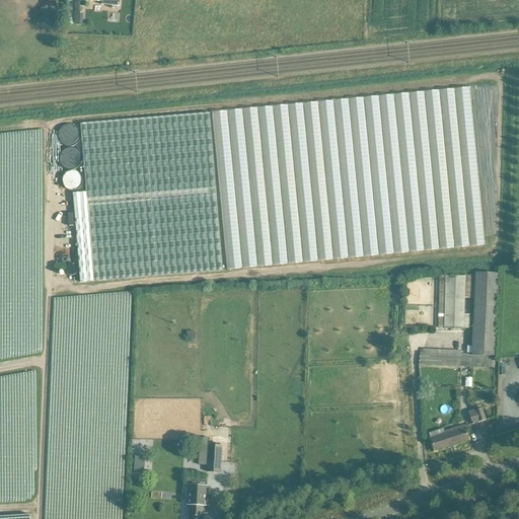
[(75,0),(64,0),(63,24),(74,24),(75,0)]
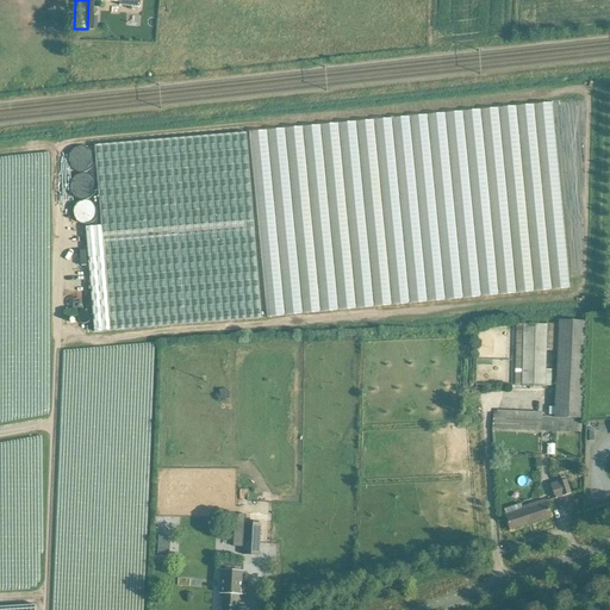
[(262,318),(247,132),(94,145),(101,225),(86,228),(94,332),(262,318)]
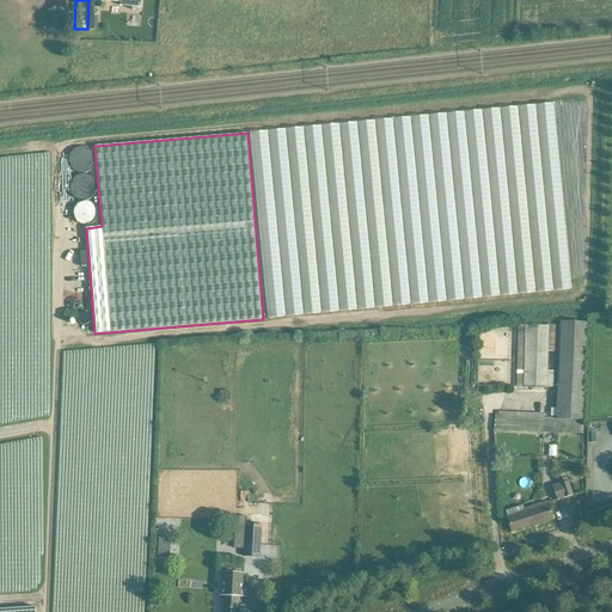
[(89,164),(89,151),(79,151),(78,163),(89,164)]
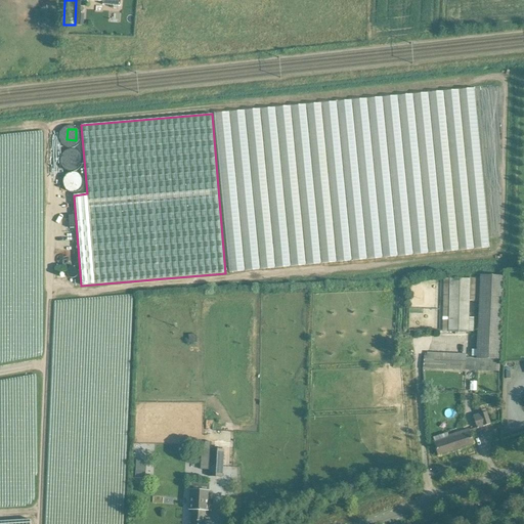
[(479,275),(475,358),(498,359),(501,276),(479,275)]
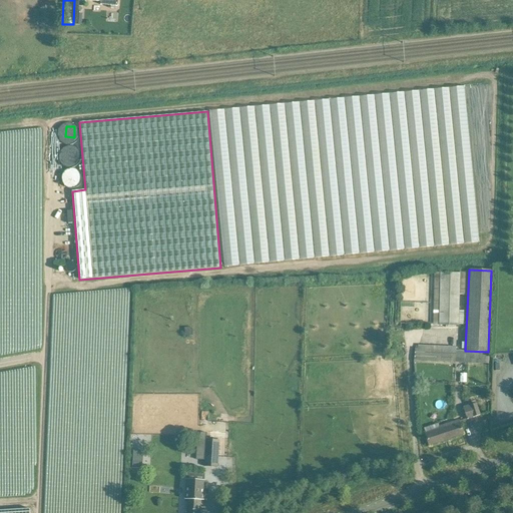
[(458,326),(459,273),(440,273),(439,325),(458,326)]
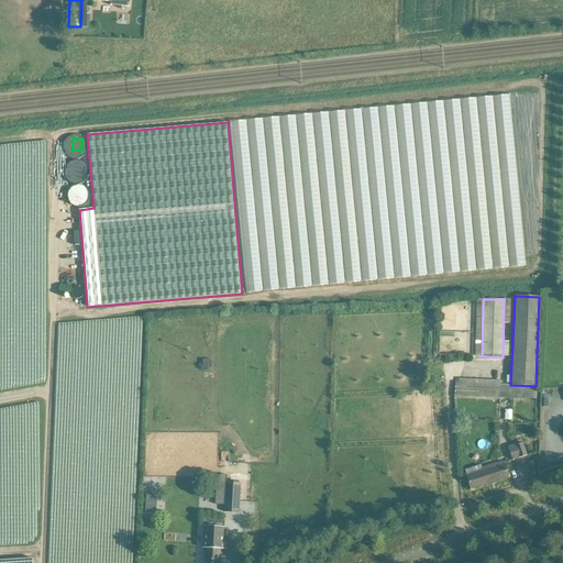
[(508,446),(512,460),(514,460),(514,459),(519,457),(527,455),(522,442),(508,446)]
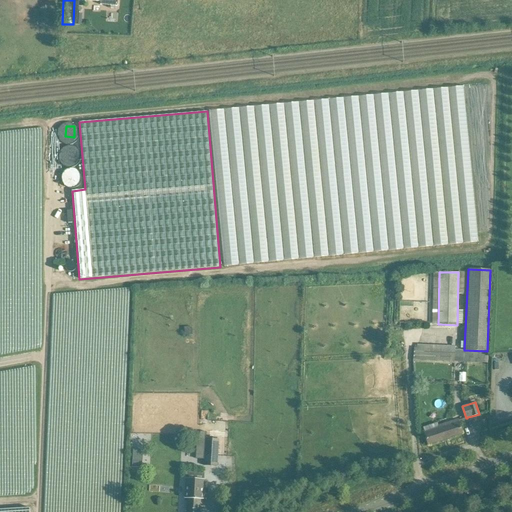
[(458,419),(438,426),(437,423),(423,427),(425,432),(424,432),(428,445),(462,433),(458,419)]
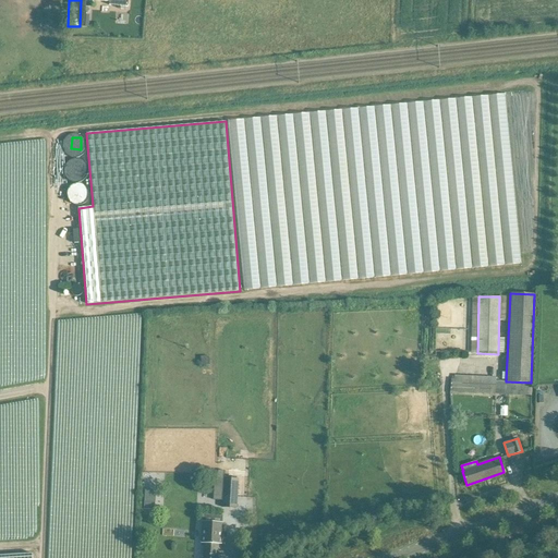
[(216,477),(215,486),(215,499),(223,500),(222,507),(237,508),(239,478),(216,477)]
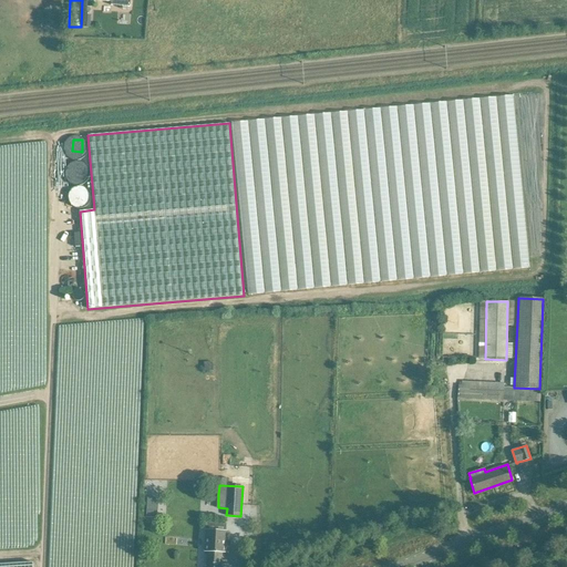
[(225,560),(227,531),(227,523),(206,522),(205,553),(207,553),(206,566),(222,566),(223,560),(225,560)]
